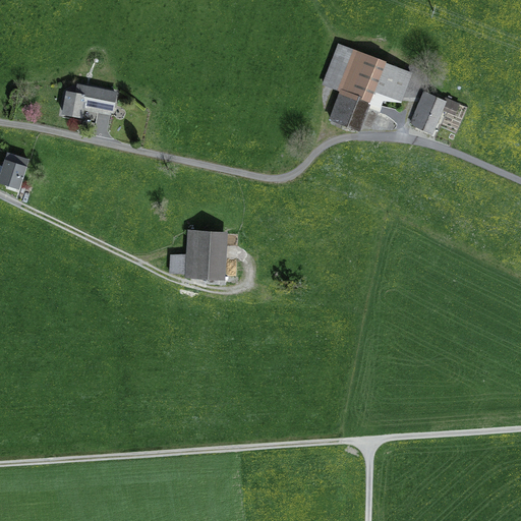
[(402,98),(411,73),(383,63),(384,62),(339,45),(325,83),(342,91),(331,118),(357,129),(366,109),(372,92),(383,96),(402,98)]
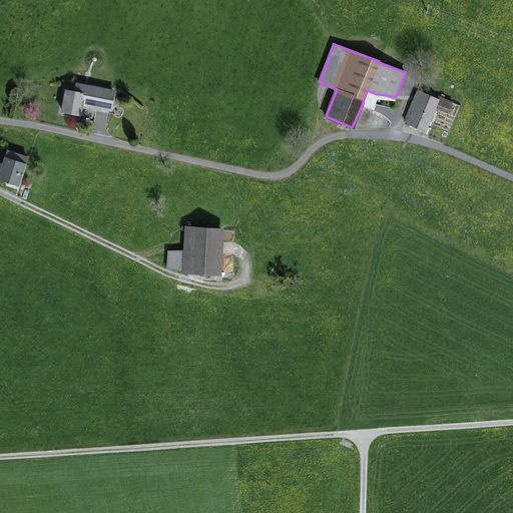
[(86,106),(86,104),(110,109),(113,92),(76,85),(75,93),(66,91),(62,111),(80,115),(82,105),(86,106)]
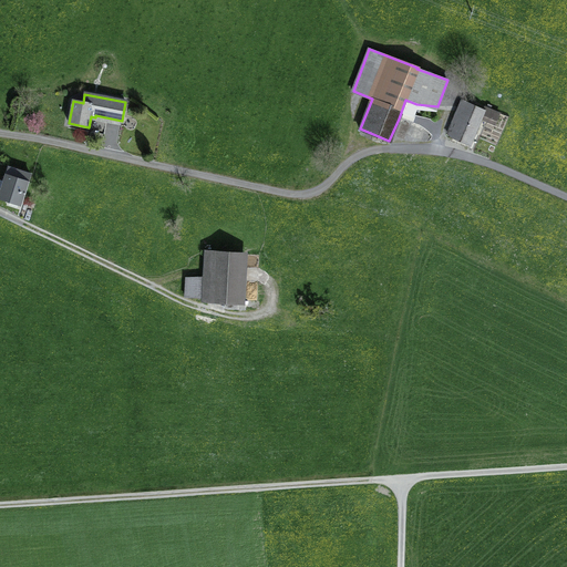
[(415,115),(413,114),(416,104),(405,100),(399,119),(412,124),(415,115)]
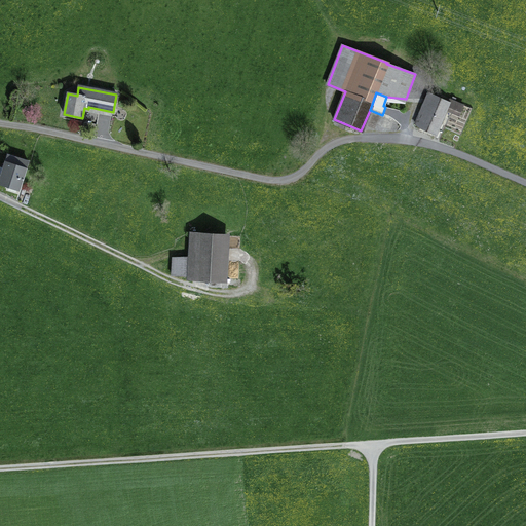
[(446,111),(458,116),(463,106),(449,99),(448,102),(428,94),(415,124),(436,134),(446,111)]
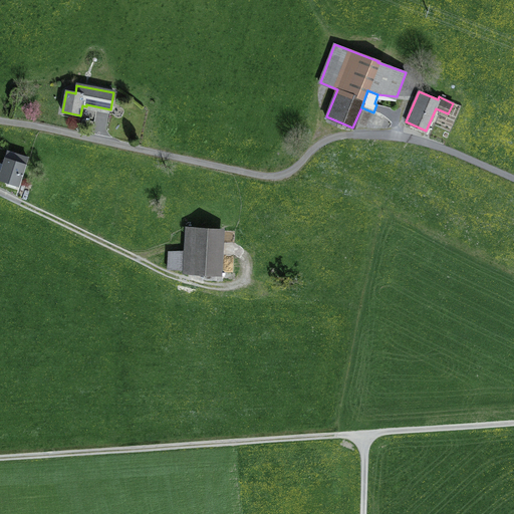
[(16,188),(16,185),(19,186),(27,159),(8,152),(4,165),(1,164),(0,166),(0,169),(2,170),(0,177),(0,179),(9,183),(8,186),(16,188)]
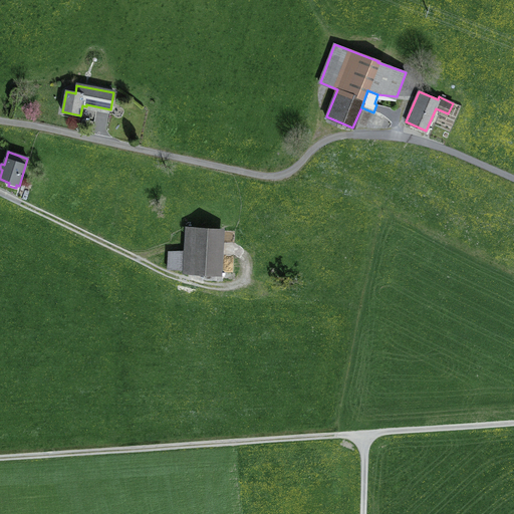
[(204,280),(217,280),(219,230),(187,229),(185,253),(184,271),(184,272),(205,274),(204,280)]
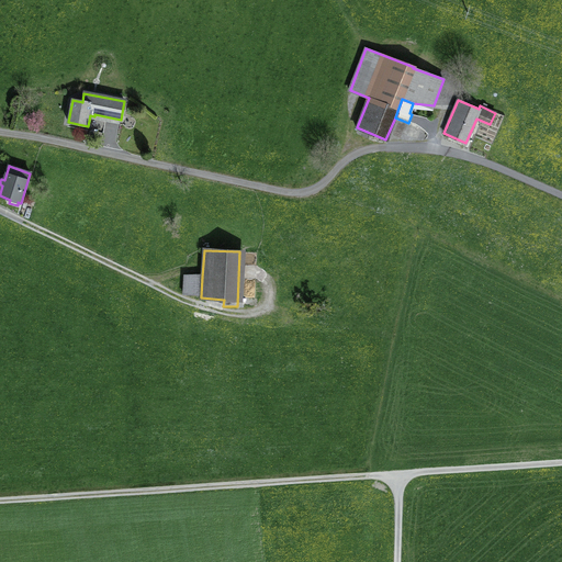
[(184,295),(201,296),(202,277),(186,276),(184,295)]
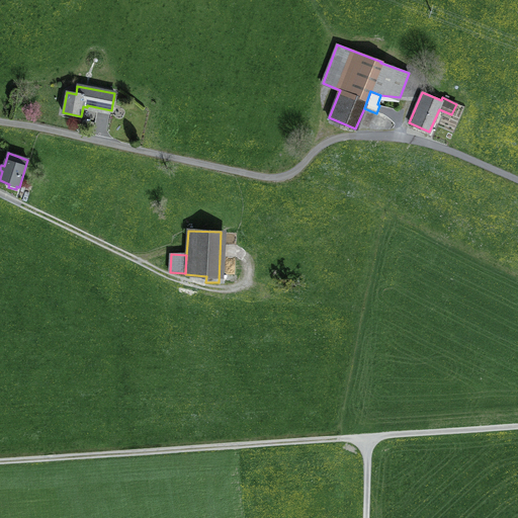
All buildings are outlined.
